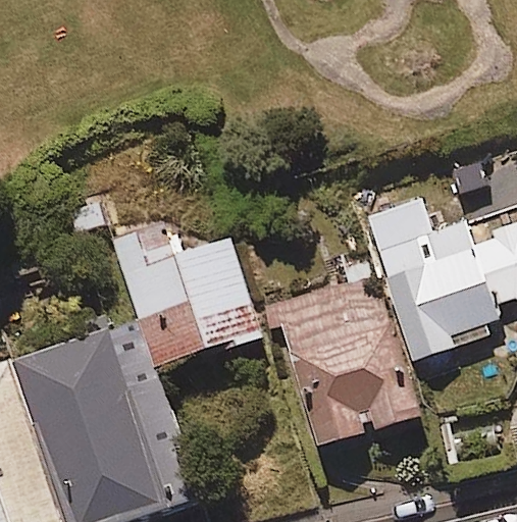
[(428,235),(417,200),(364,217),(411,360),(500,330),(493,307),(516,299),(516,230),(470,247),(462,223),(428,235)]
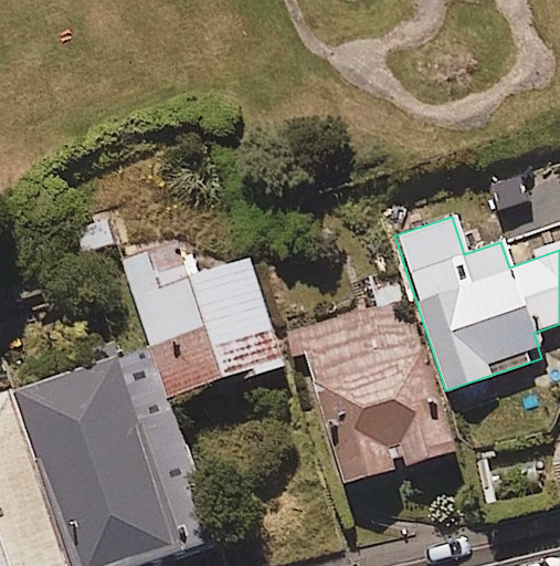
[(175,243),(120,262),(150,348),(170,402),(285,364),(251,259),(187,280),(175,243)]
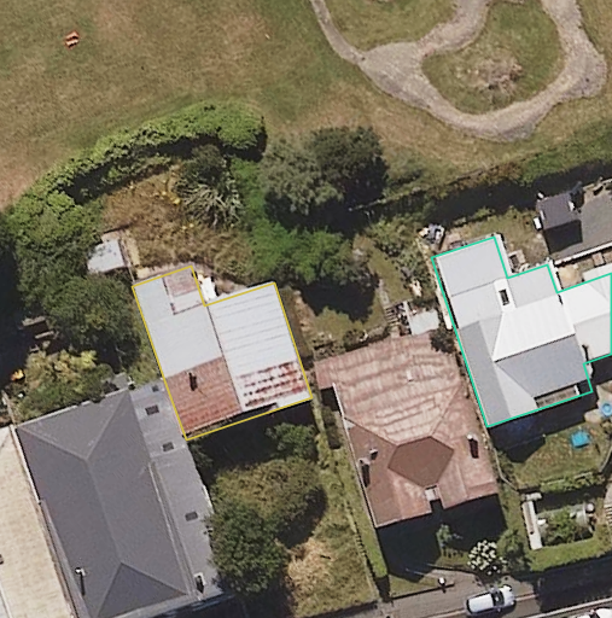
[(432,307),(407,315),(412,333),(320,362),(373,529),(491,490),(432,307)]
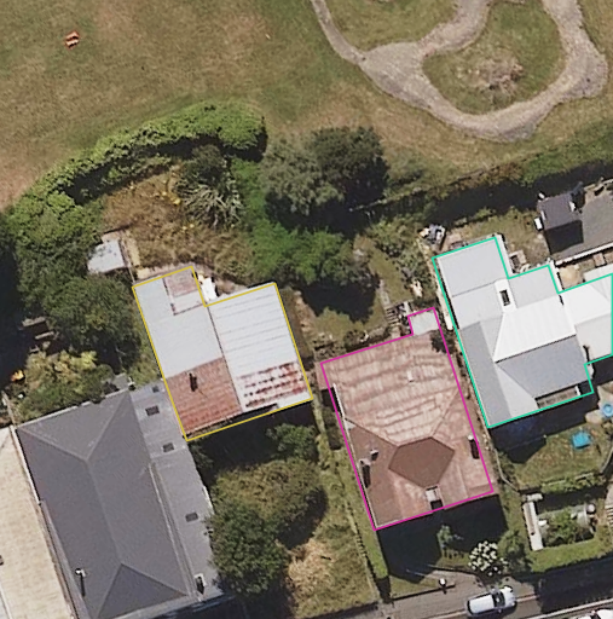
[(19,432),(85,618),(181,618),(243,597),(186,440),(165,381),(19,432)]
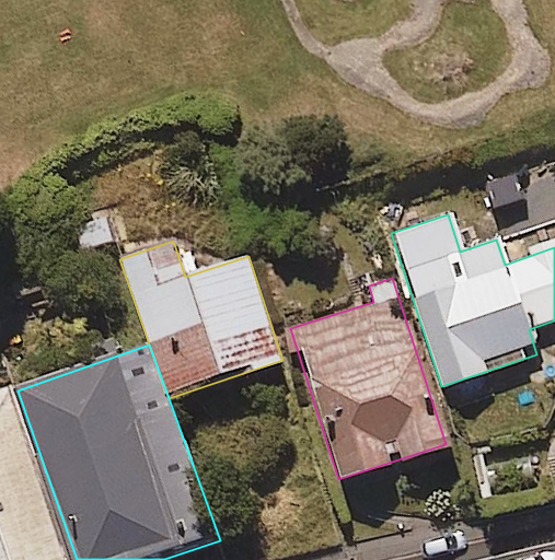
[(0,559),(77,559),(18,391),(0,396),(0,559)]
